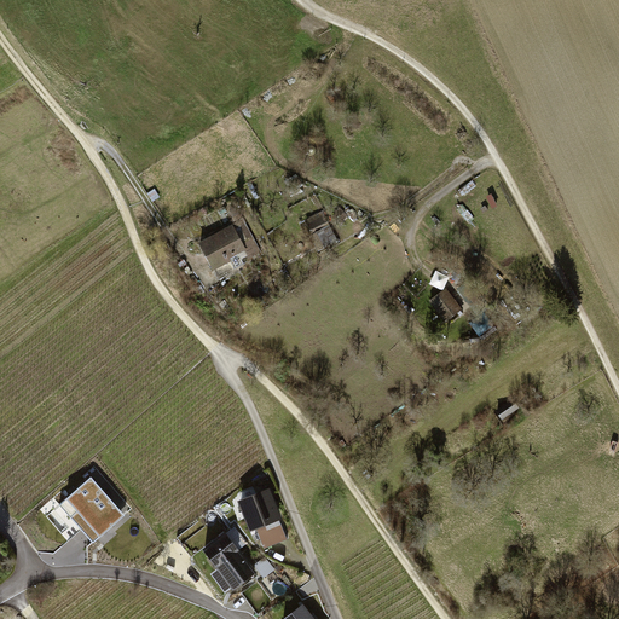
[(249,218),(239,221),(249,250),(250,255),(260,252),(249,218)]
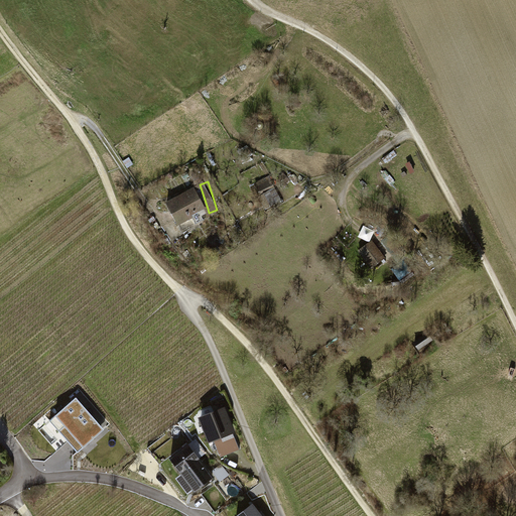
[(197,189),(167,205),(179,229),(209,214),(197,189)]
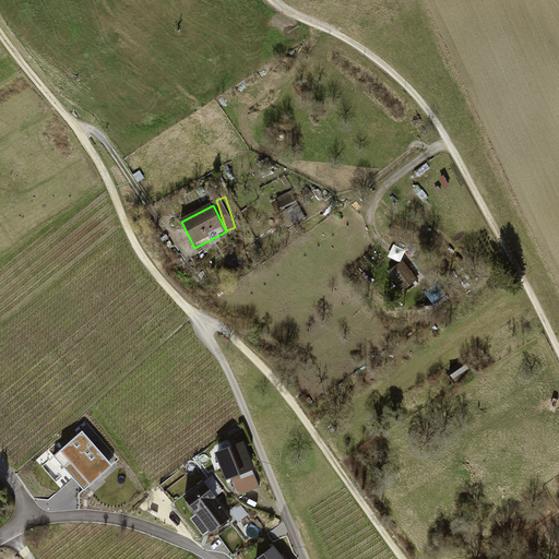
[(420,282),(405,262),(390,273),(405,293),(420,282)]
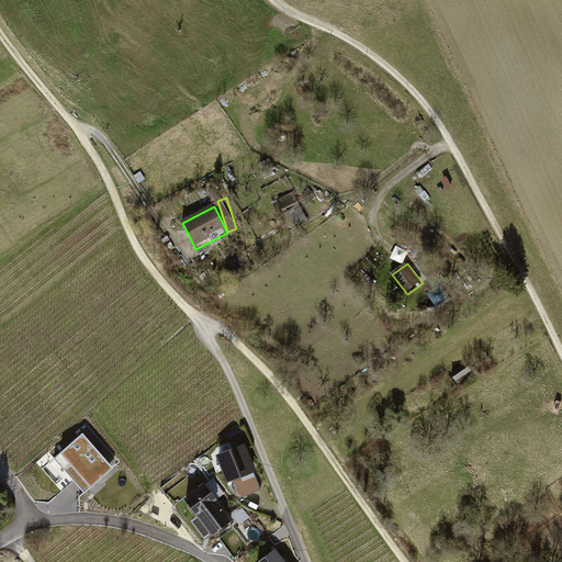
[(467,367),(452,373),(457,382),(471,375),(467,367)]
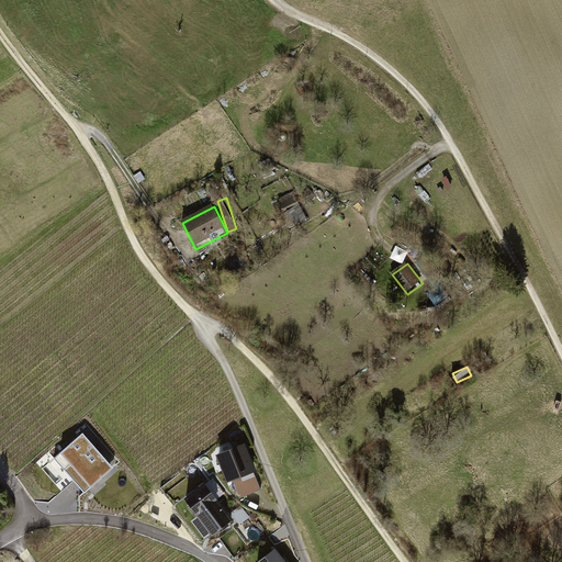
[(55,459),(87,493),(114,469),(83,434),(55,459)]
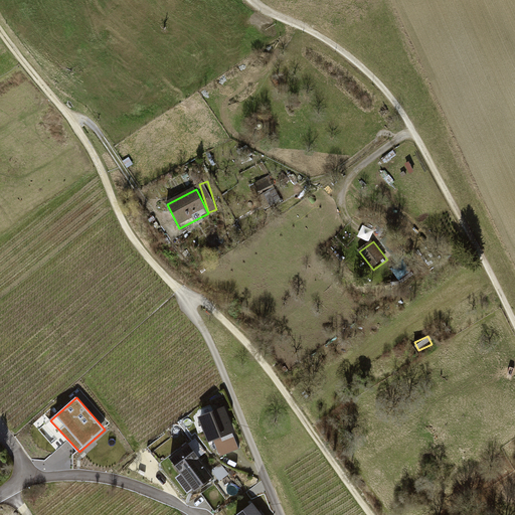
[(225,403),(199,412),(209,442),(235,433),(225,403)]
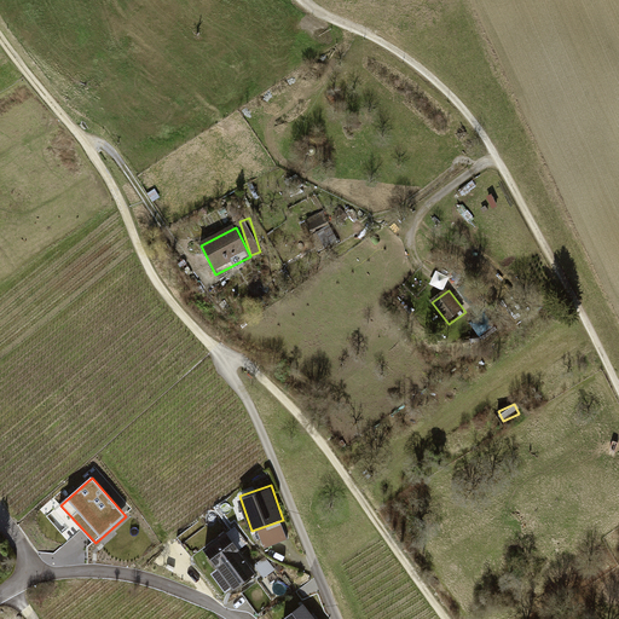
[(229,533),(206,550),(236,590),(259,573),(229,533)]
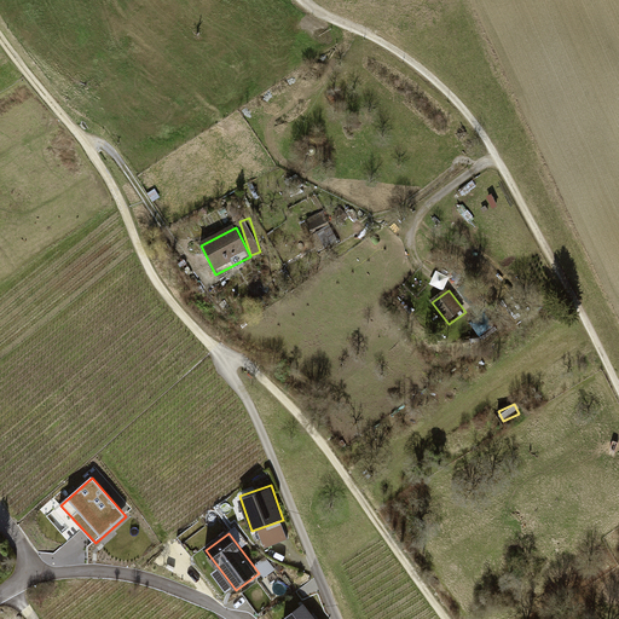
[(317,618),(307,605),(285,618),(317,618)]
